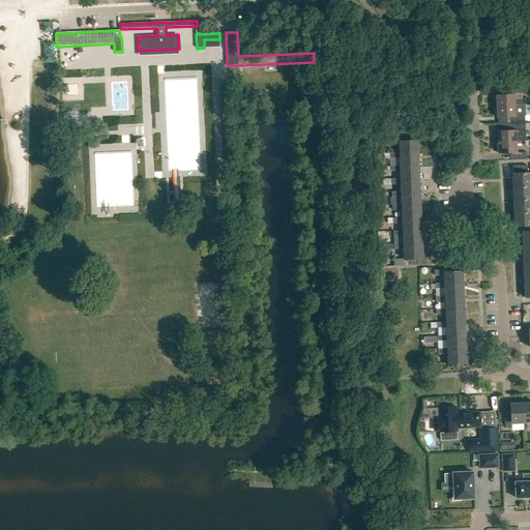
[(507,87),(507,93),(495,94),(496,106),(514,106),(514,99),(514,93),(522,93),(525,93),(525,86),(507,87)]
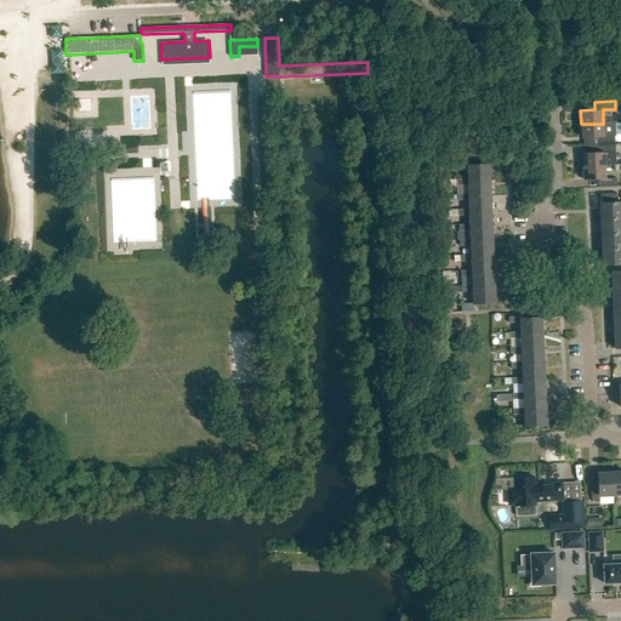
[(614,135),(614,123),(603,124),(581,124),(582,137),(596,137),(597,144),(615,143),(614,135)]
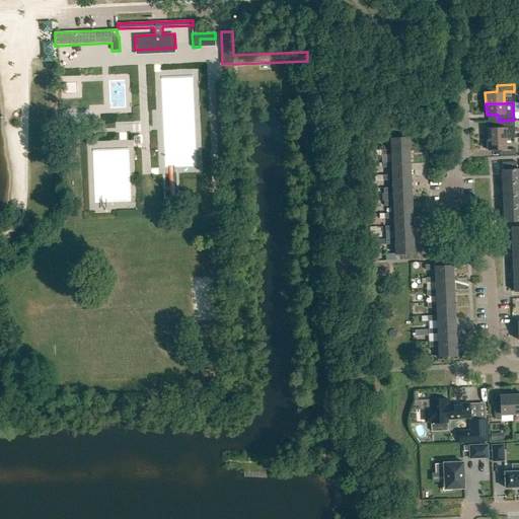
[(488,139),(506,138),(515,138),(514,127),(514,120),(499,121),(499,127),(487,128),(488,139)]
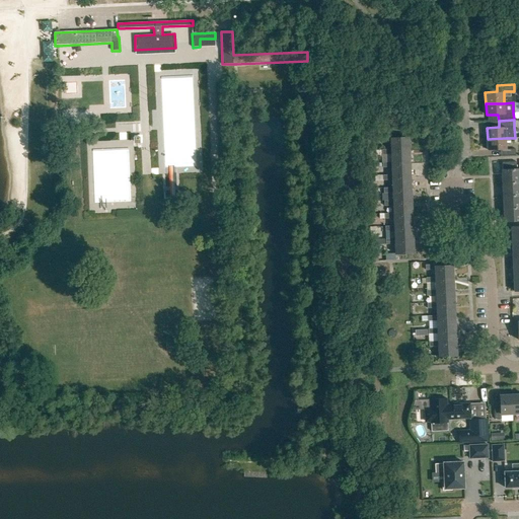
[(391,137),(381,137),(382,142),(390,142),(391,149),(391,151),(410,150),(409,137),(391,138),(391,137)]
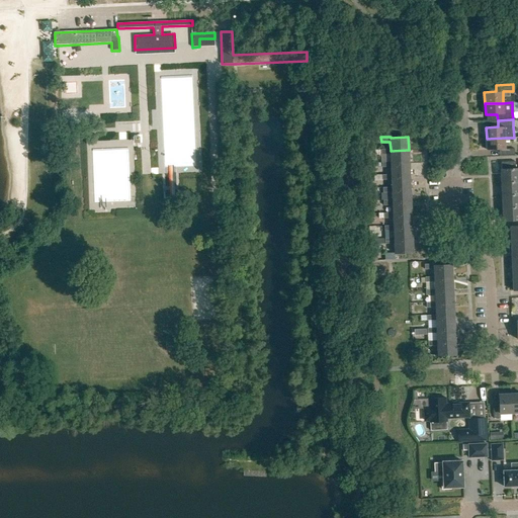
[(505,138),(487,139),(487,150),(499,150),(500,156),(514,155),(514,149),(505,149),(505,138)]
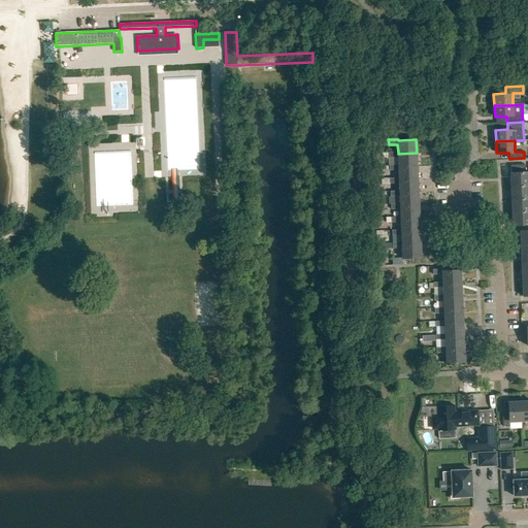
[(398,152),(389,152),(390,158),(398,157),(398,165),(398,167),(418,166),(417,153),(398,154),(398,152)]
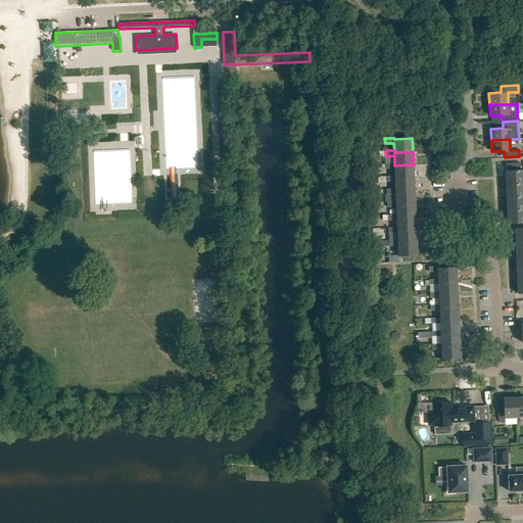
[(522,183),(522,170),(521,170),(521,162),(507,163),(507,171),(506,171),(507,184),(522,183)]
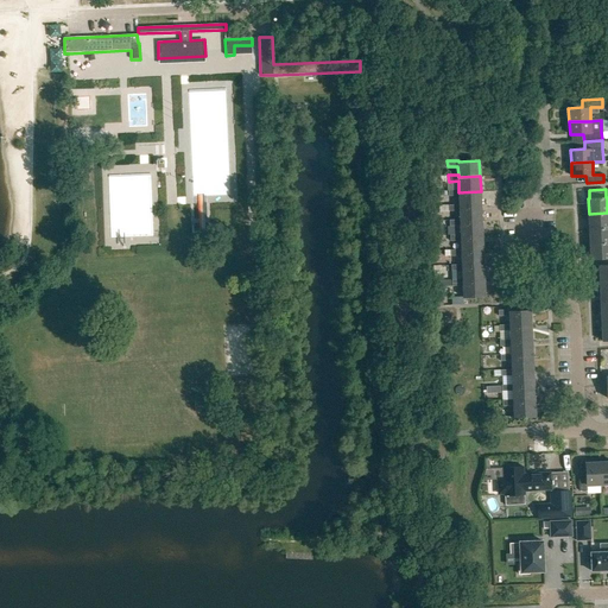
[(458,190),(449,190),(449,196),(458,195),(460,204),(460,207),(481,206),(481,191),(458,192),(458,190)]
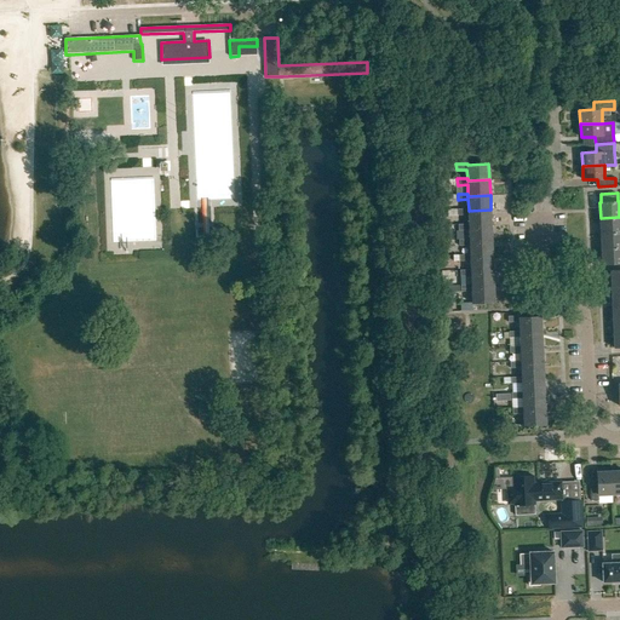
[(492,225),(491,210),(469,211),(469,208),(458,208),(459,216),(469,214),(469,224),(469,227),(492,225)]
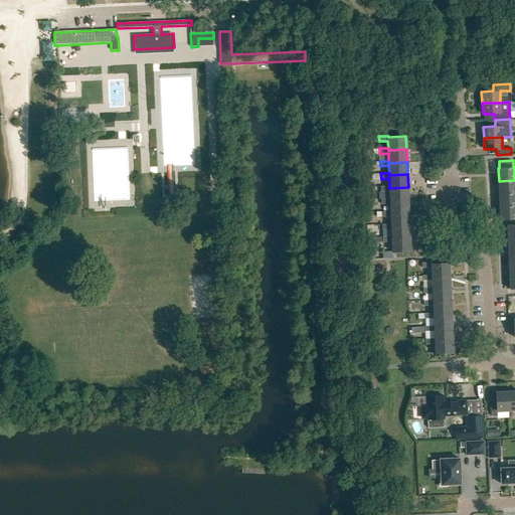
[(514,180),(499,181),(499,194),(500,193),(514,192),(514,180)]
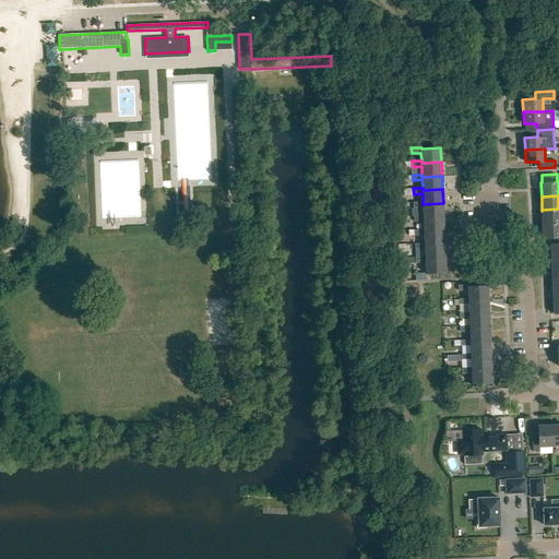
[(423,202),(414,202),(414,207),(423,207),(424,215),(424,217),(444,216),(443,203),(423,204),(423,202)]
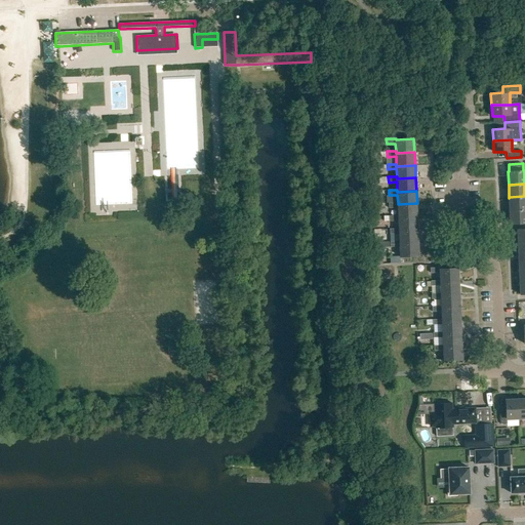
[(524,196),(510,197),(509,198),(510,210),(524,209),(524,196)]
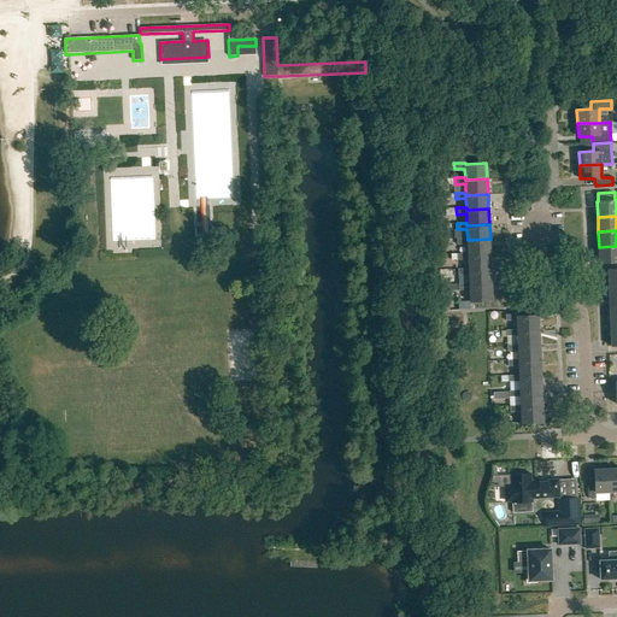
[(468,238),(458,239),(458,245),(468,245),(468,253),(468,256),(491,254),(491,239),(468,240),(468,238)]
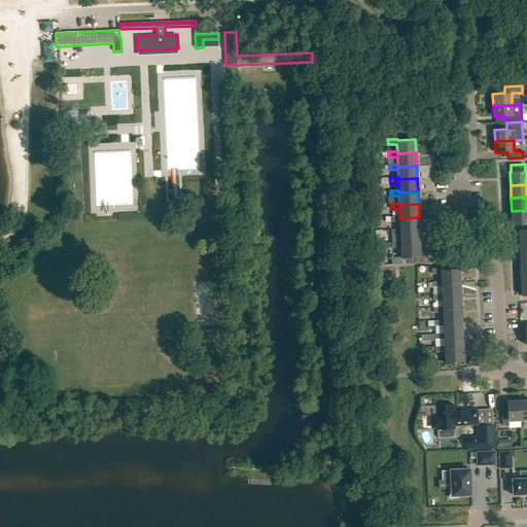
[(526,210),(512,211),(513,224),(526,223),(526,210)]
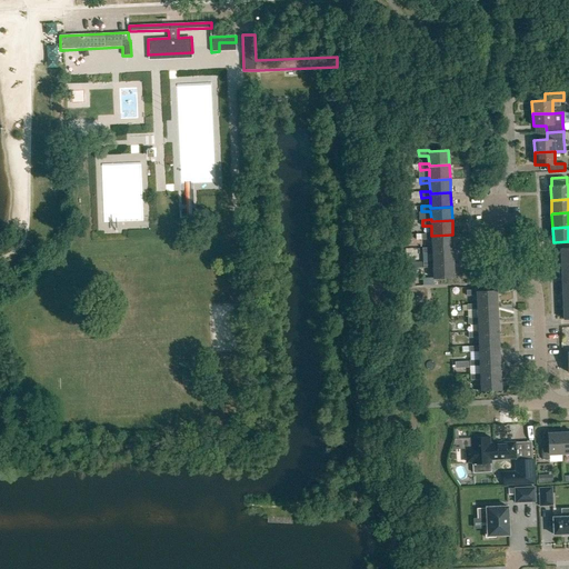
[(453,248),(452,235),(431,236),(431,233),(422,235),(422,240),(432,239),(432,247),(432,249),(453,248)]
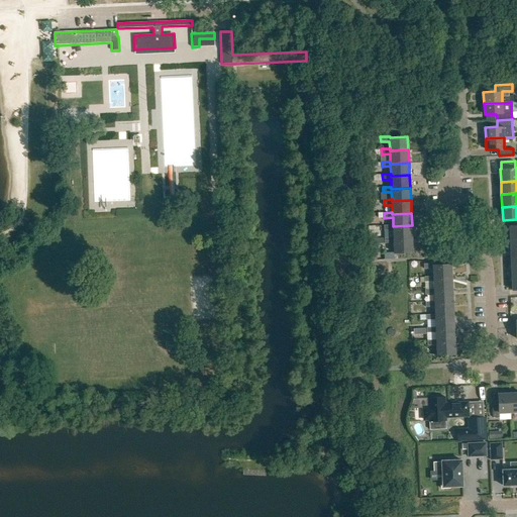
[(413,238),(412,225),(393,226),(393,224),(384,224),(385,230),(393,230),(393,237),(394,239),(413,238)]
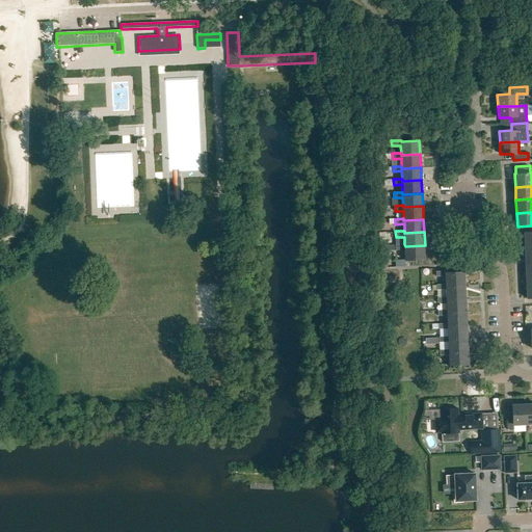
[(425,259),(425,245),(405,246),(404,244),(396,244),(396,250),(405,249),(405,260),(425,259)]
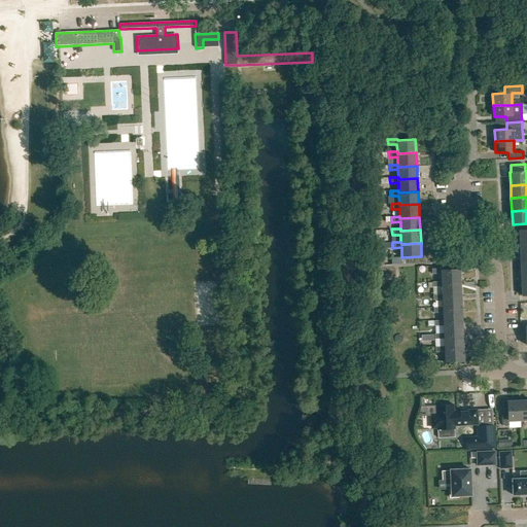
[(442,269),(432,269),(433,274),(442,274),(442,281),(443,281),(443,283),(461,282),(461,269),(442,270),(442,269)]
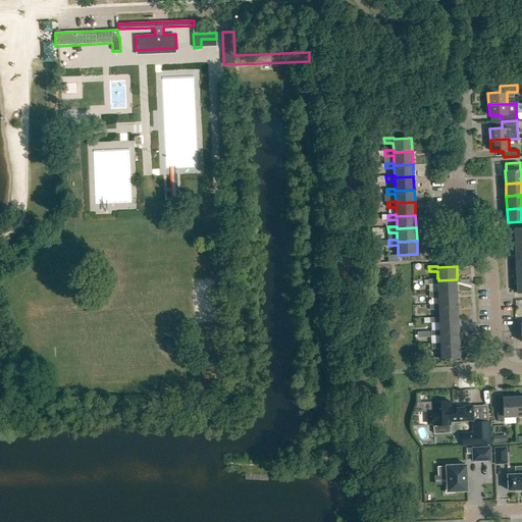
[(438,278),(437,278),(429,279),(429,284),(438,283),(438,292),(438,294),(458,293),(457,279),(438,280),(438,278)]
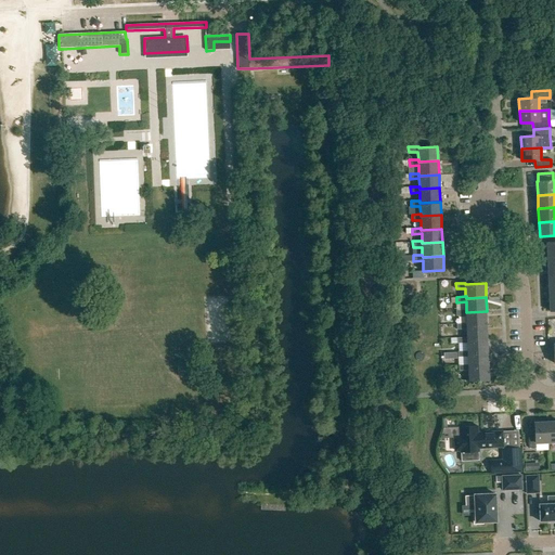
[(487,324),(487,311),(466,312),(466,310),(456,311),(457,315),(466,315),(467,324),(467,325),(487,324)]
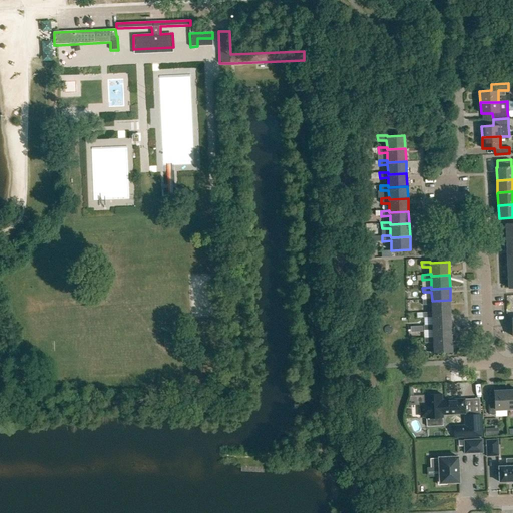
[(451,313),(450,300),(432,301),(432,300),(423,300),(423,305),(432,304),(432,312),(432,314),(451,313)]
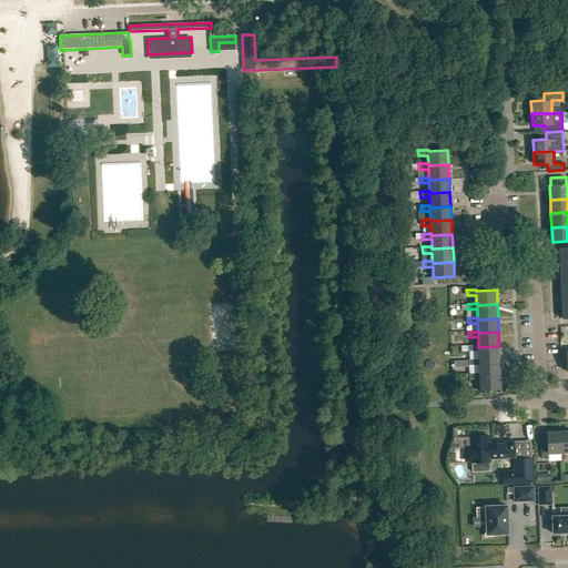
[(500,361),(499,346),(478,347),(478,345),(469,346),(469,352),(478,351),(479,359),(479,362),(500,361)]
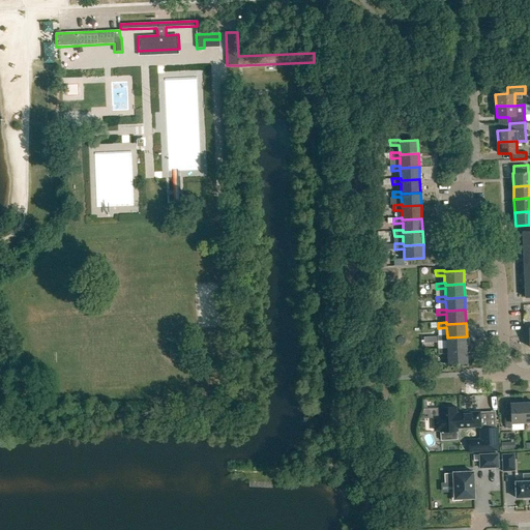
[(447,335),(438,335),(439,341),(447,341),(447,348),(447,350),(467,349),(467,336),(447,337),(447,335)]
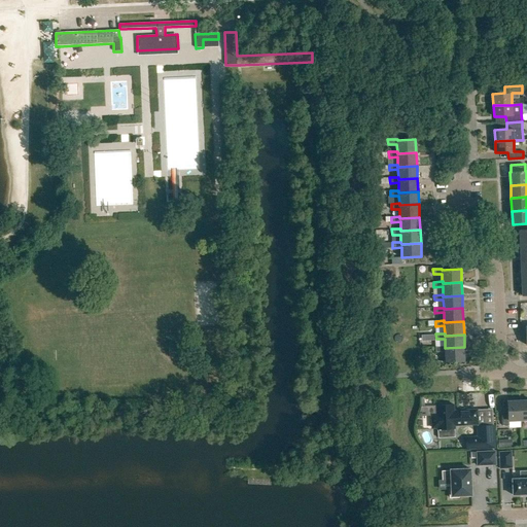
[(445,346),(436,347),(436,352),(445,351),(446,361),(465,360),(464,347),(445,348),(445,346)]
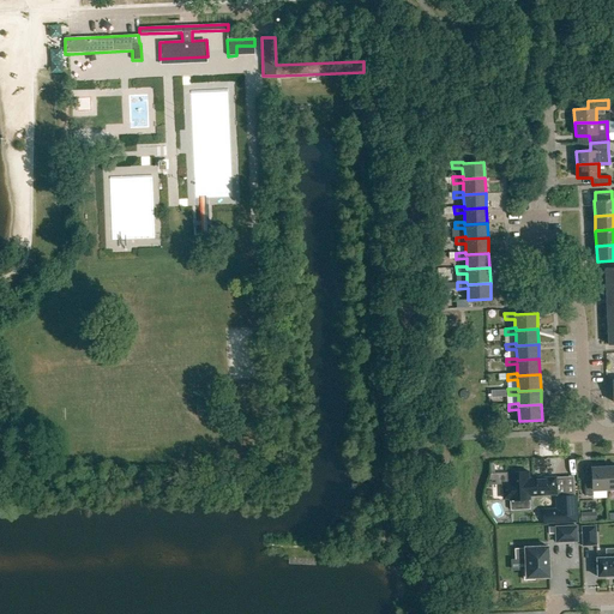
[(607,489),(606,468),(591,468),(591,469),(593,480),(584,481),(585,495),(593,495),(593,489),(607,489)]
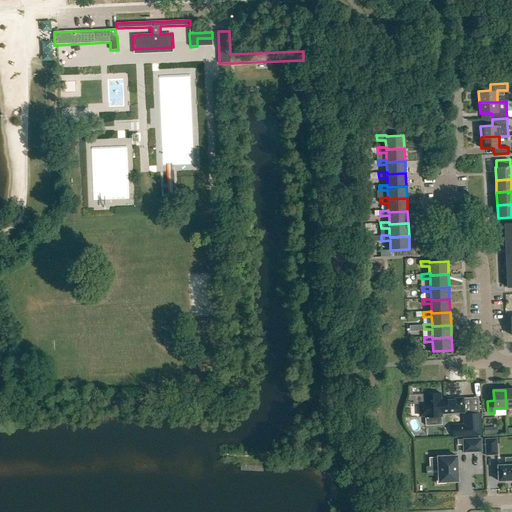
[(440,393),(424,394),(424,403),(419,403),(420,416),(425,416),(425,417),(442,417),(441,413),(464,412),(463,398),(441,399),(440,393)]
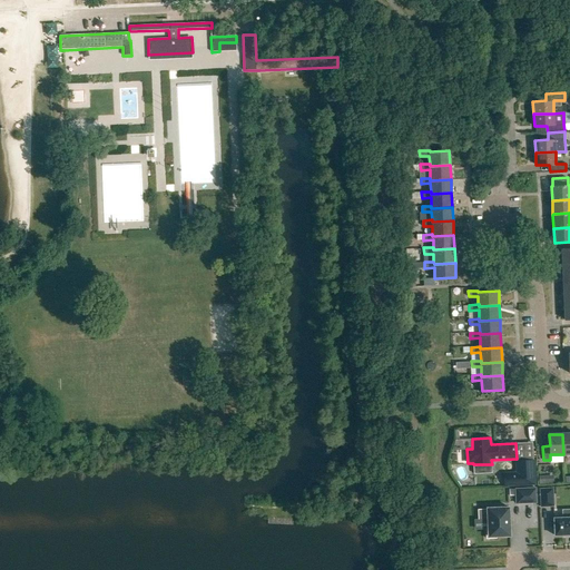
[(503,473),(504,487),(537,485),(534,460),(516,461),(517,472),(503,473)]
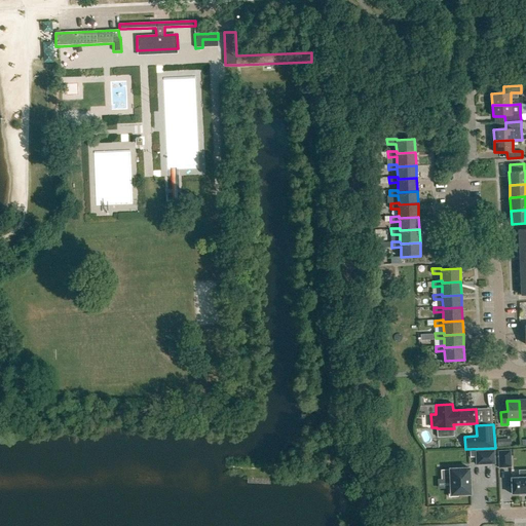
[(498,447),(511,447),(511,439),(497,439),(498,447)]
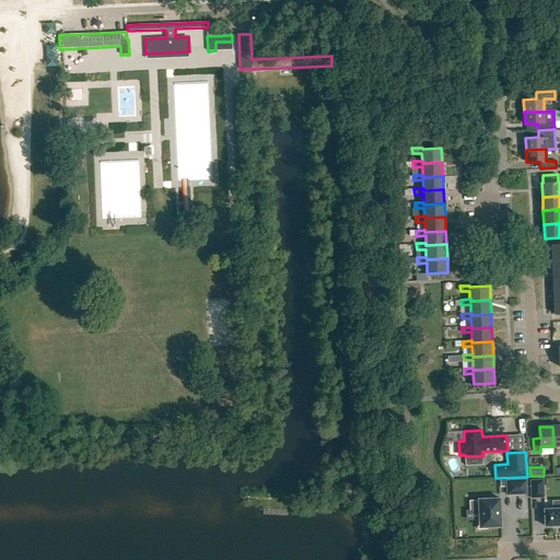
[(531,480),(532,498),(545,498),(544,479),(531,480)]
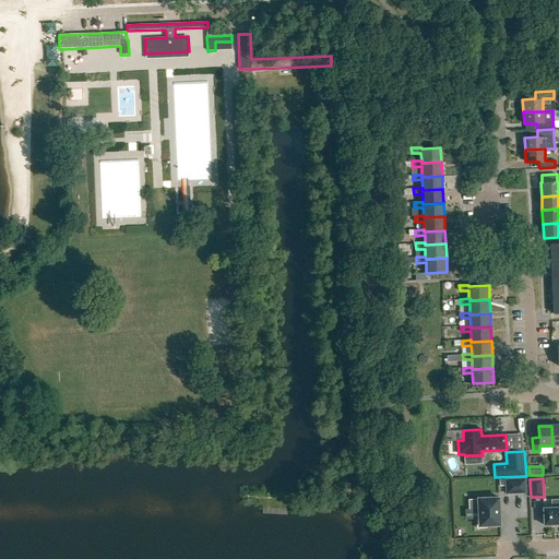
[(526,494),(525,479),(506,479),(507,494),(526,494)]
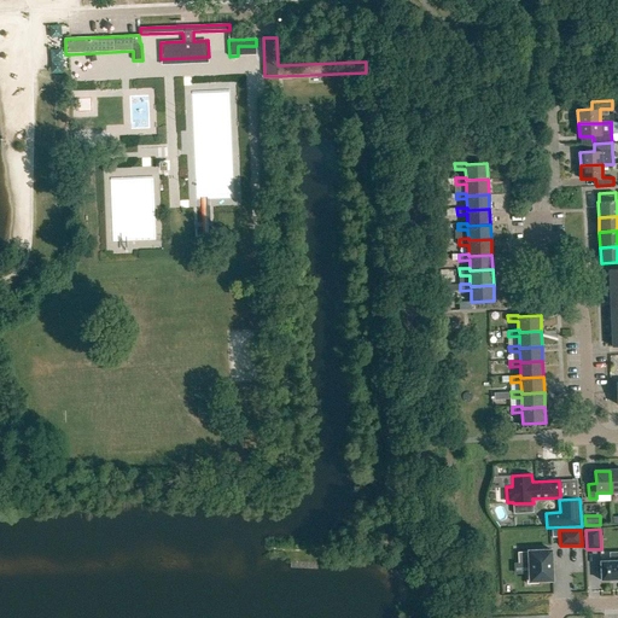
[(537,582),(553,581),(552,551),(529,552),(529,553),(519,553),(519,564),(529,563),(529,573),(528,573),(528,584),(538,583),(537,582)]
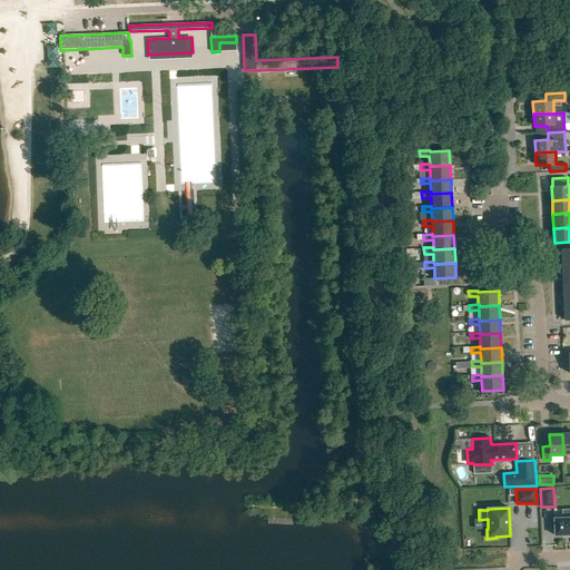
[(569,534),(569,517),(554,518),(554,536),(569,534)]
